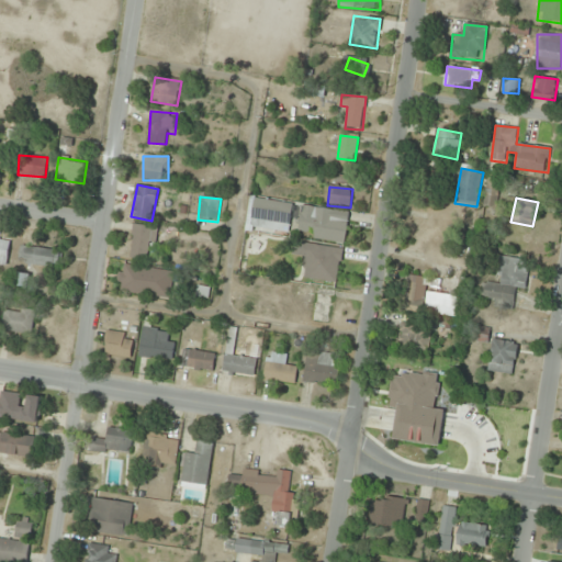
[(253,199),(248,229),(346,243),(349,212),(253,199)]
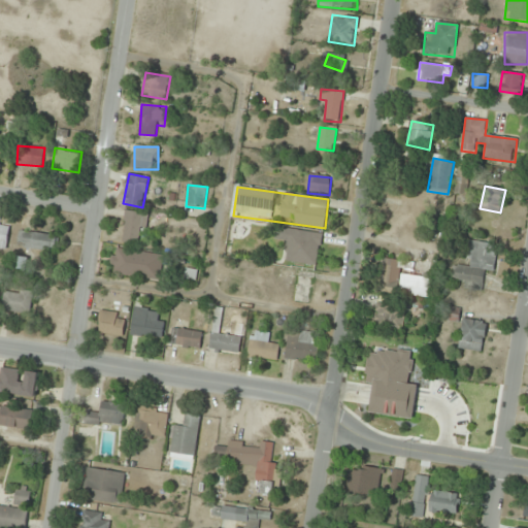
[(143,244),(144,212),(124,212),(124,243),(143,244)]
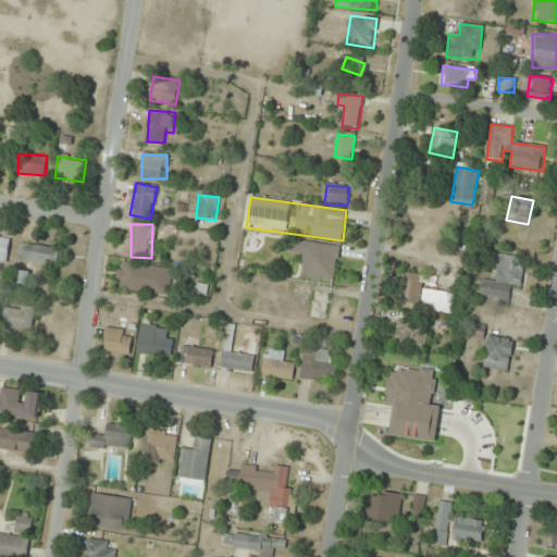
[(0,261),(7,263),(10,238),(0,236),(0,261)]
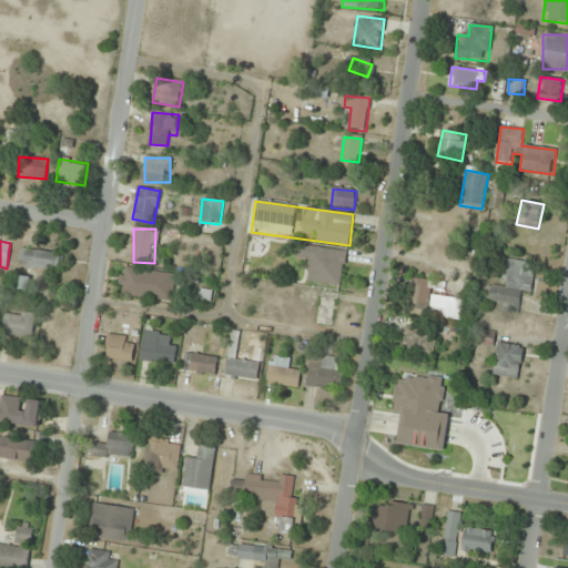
[(347,251),(306,246),(303,282),(343,286),(347,251)]
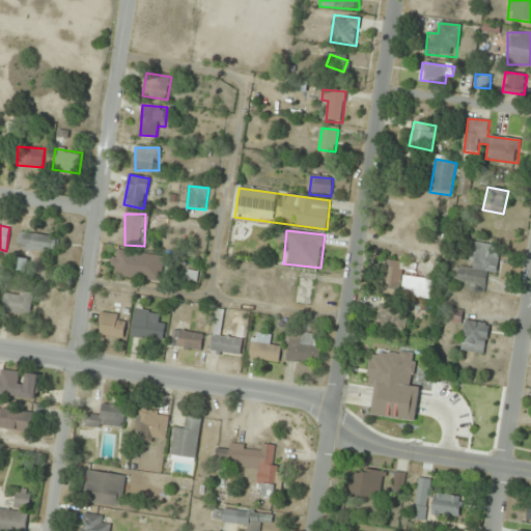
[(56,235),(21,235),(21,249),(56,249),(56,235)]
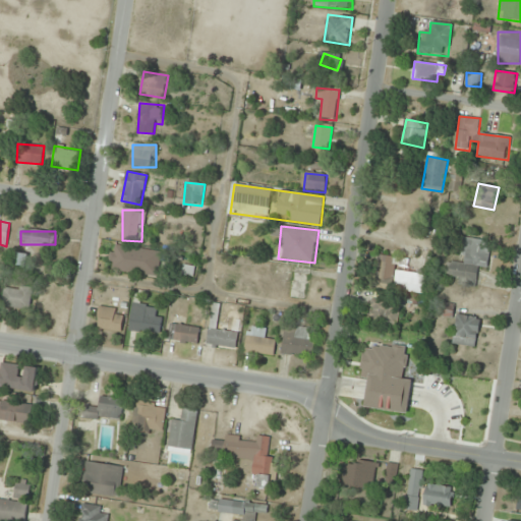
[(476,282),(478,267),(487,268),(490,241),(464,238),(460,263),(448,262),(446,278),(476,282)]
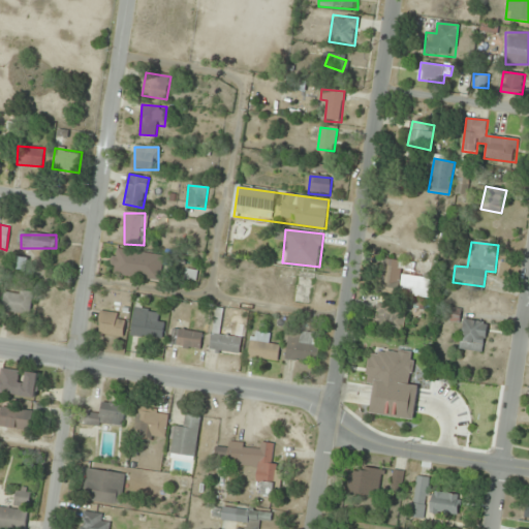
[(161,280),(164,254),(114,250),(112,275),(161,280)]
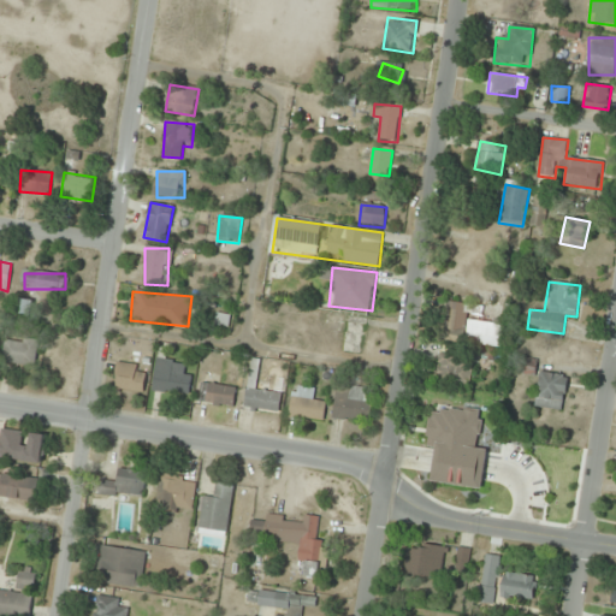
[(467,304),(451,303),(448,339),(462,342),(467,304)]
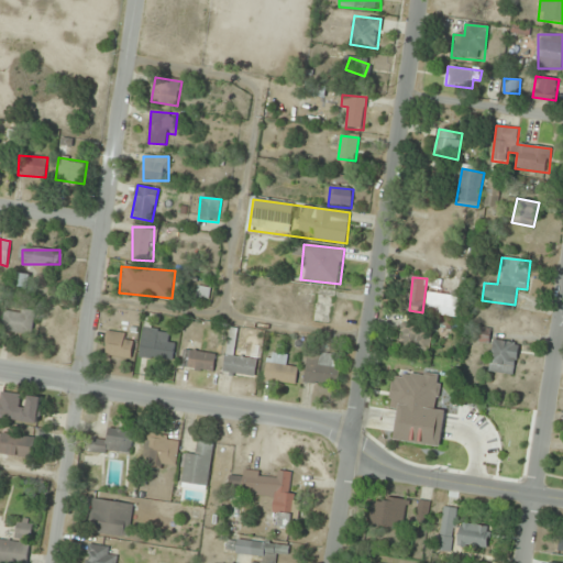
[(197,298),(209,299),(210,288),(197,287),(197,298)]
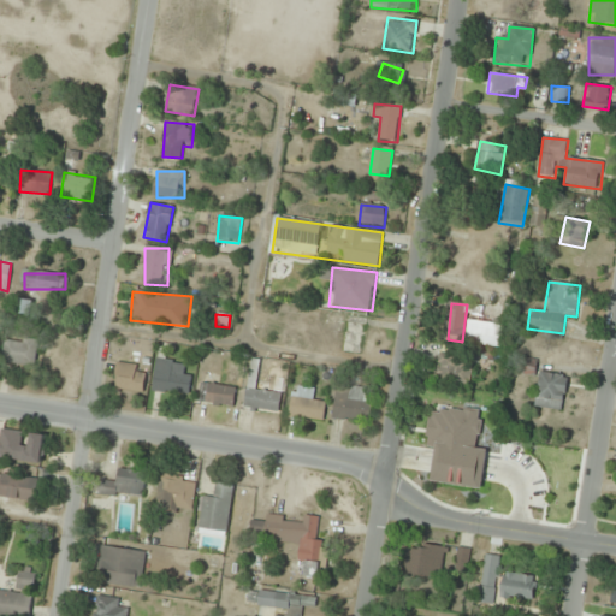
[(503,326),(471,319),(466,342),(498,348),(503,326)]
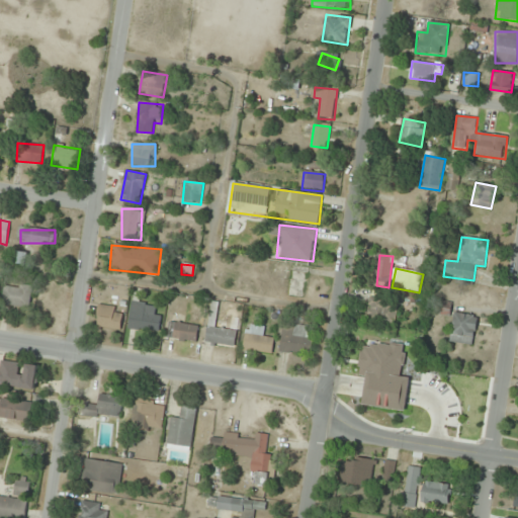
[(2,305),(29,308),(31,287),(4,284),(2,305)]
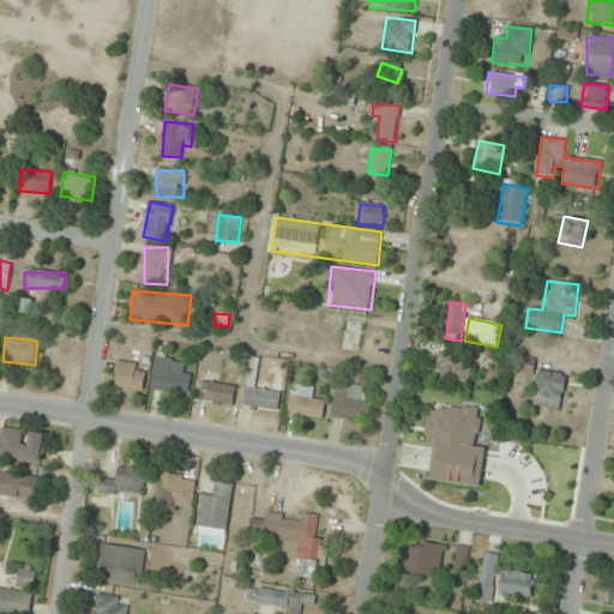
[(432,377),(465,386),(473,361),(439,351),(432,377)]
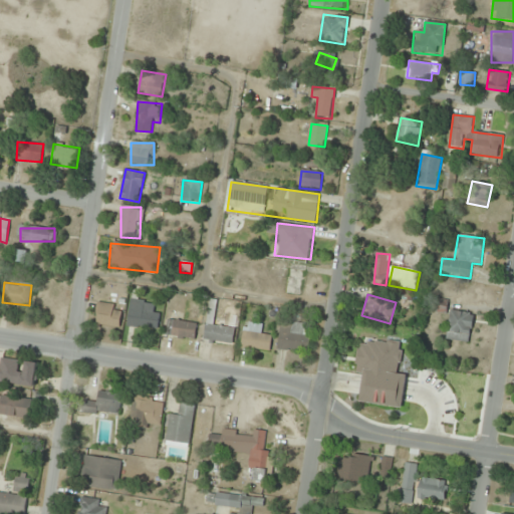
[(127,326),(158,331),(161,312),(154,311),(155,302),(132,298),(127,326)]
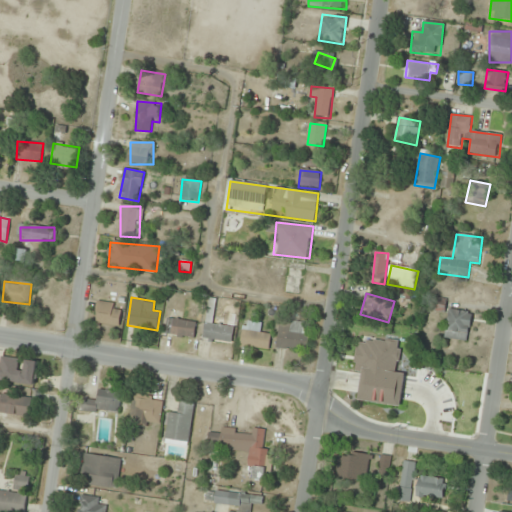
[(232,345),(236,315),(226,314),(226,321),(214,320),(216,301),(209,300),(204,341),(232,345)]
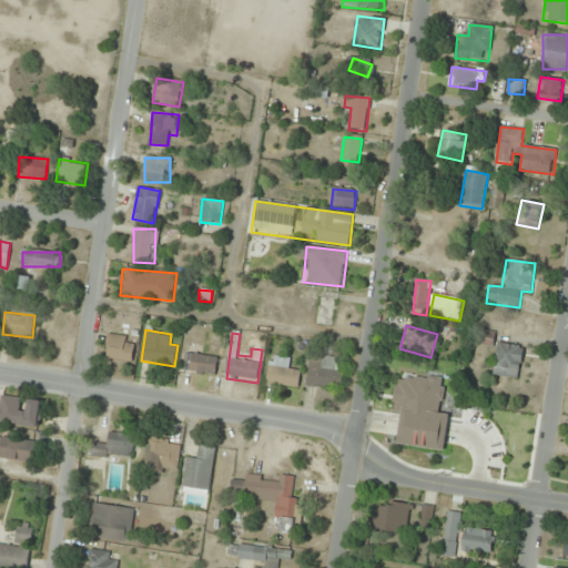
[(105,359),(133,362),(135,337),(108,335),(105,359)]
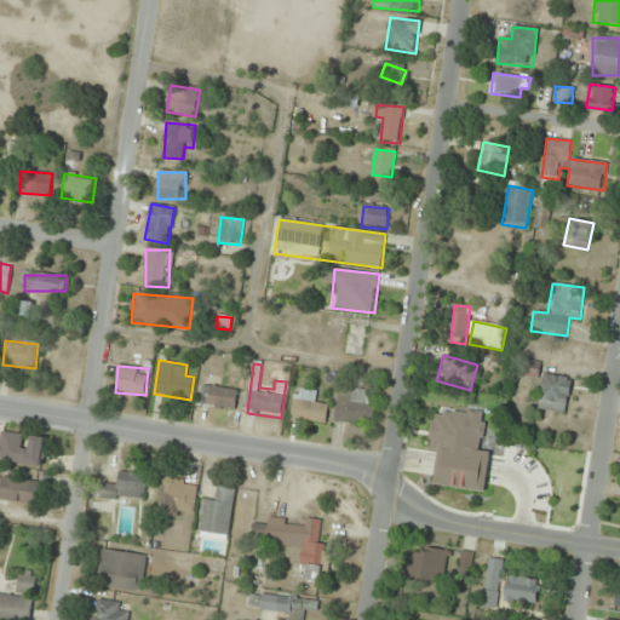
[(572,379),(544,374),(538,408),(566,413),(572,379)]
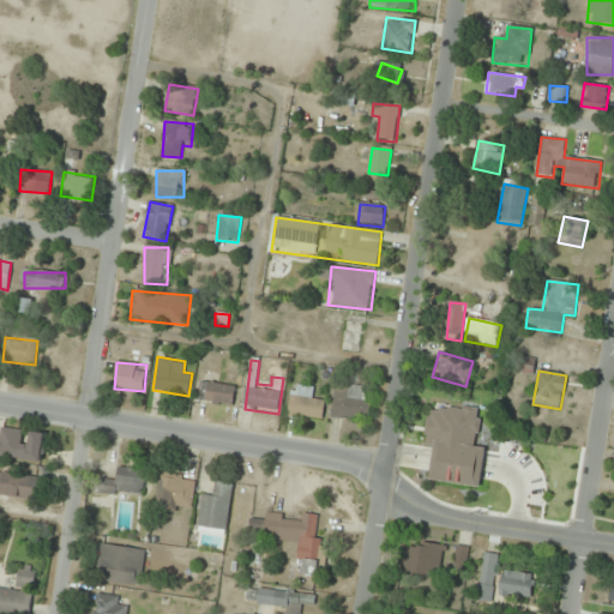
[(199,402),(233,407),(236,386),(202,381),(199,402)]
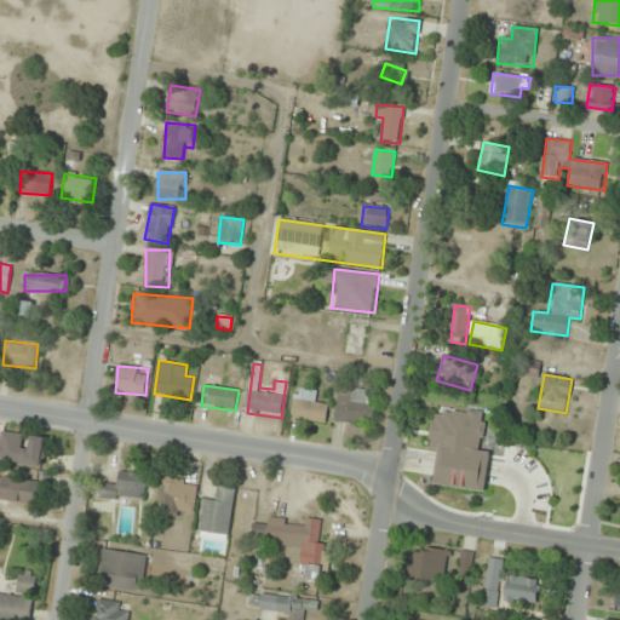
[(316,402),(317,391),(296,389),(291,420),(326,425),(328,405),(316,402)]
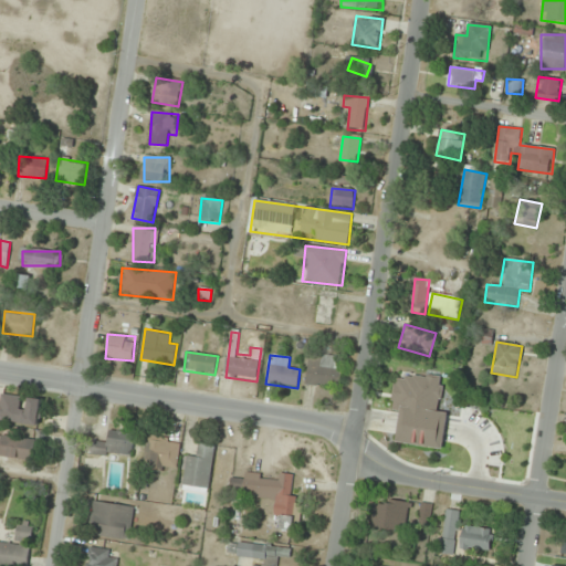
[(343,360),(310,355),(305,384),(338,389),(343,360)]
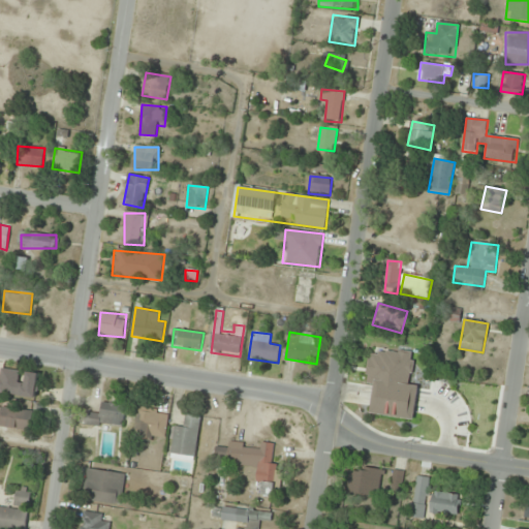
[(100,413),(87,411),(85,427),(125,431),(127,405),(101,403),(100,413)]
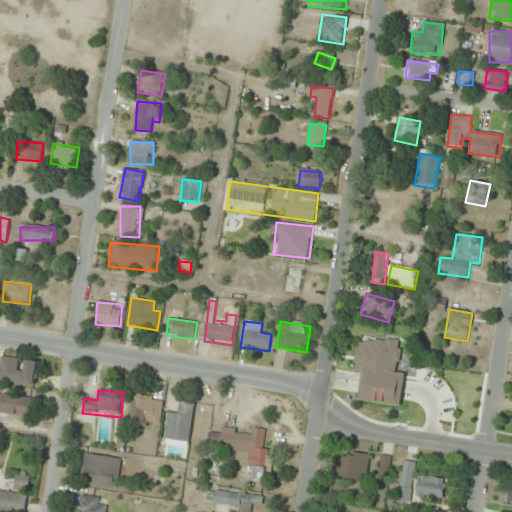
[(429,428),(430,420),(450,424),(453,404),(434,401),(435,394),(416,391),(410,425),(429,428)]
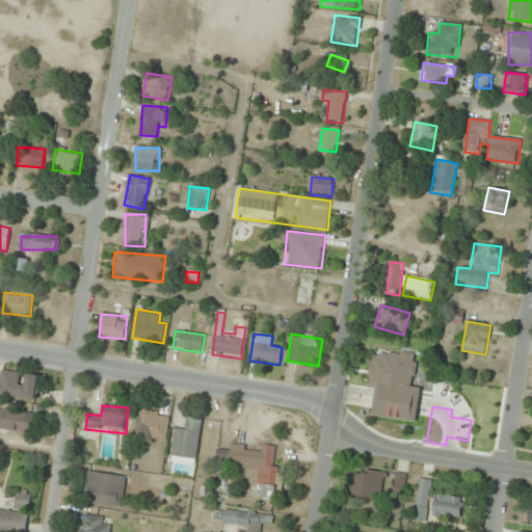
[(33,414),(0,408),(0,428),(30,432),(33,414)]
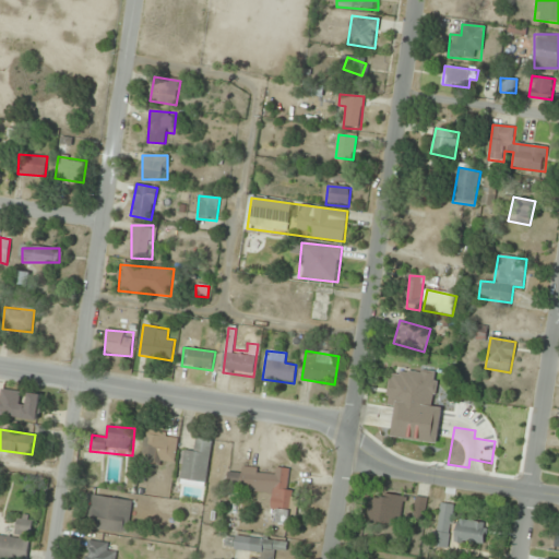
[(142,461),(175,465),(178,436),(146,431),(142,461)]
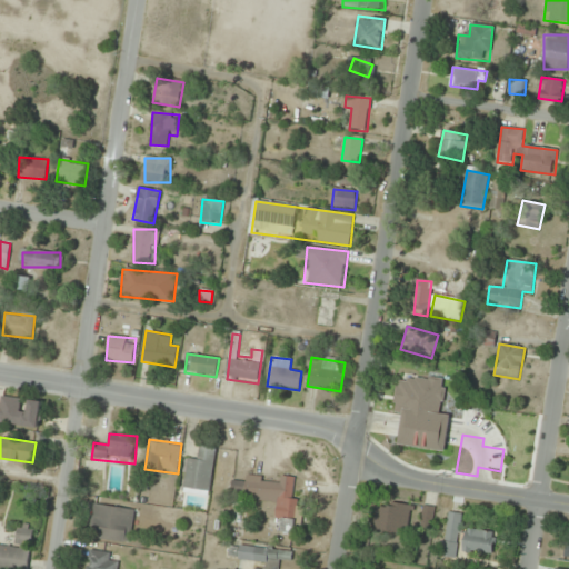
[(182,493),(209,497),(217,447),(199,445),(198,457),(188,456),(182,493)]
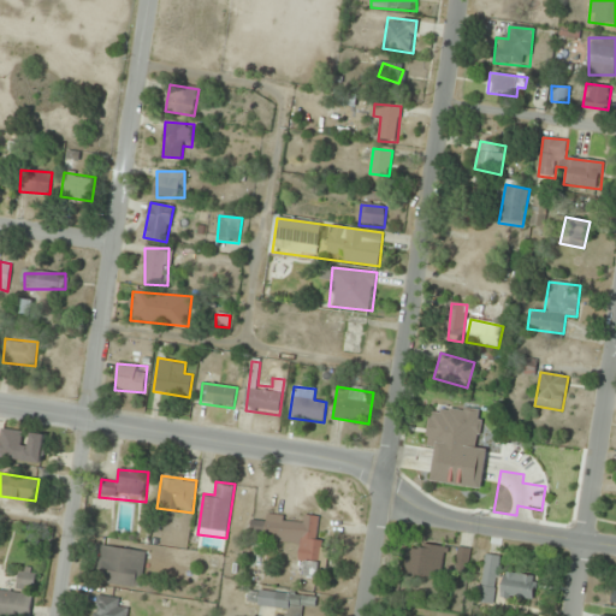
[(303,525),(256,520),(254,539),(300,544),(298,562),(306,562),(304,576),(324,579),(327,546),(318,546),(320,517),(303,516),(303,525)]
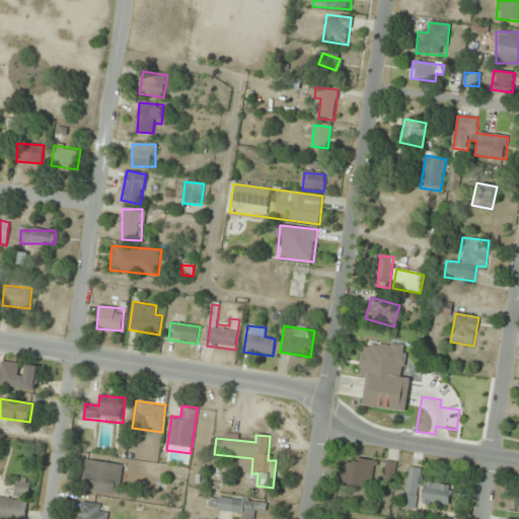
[(374,461),(345,458),(342,484),(372,487),(374,461)]
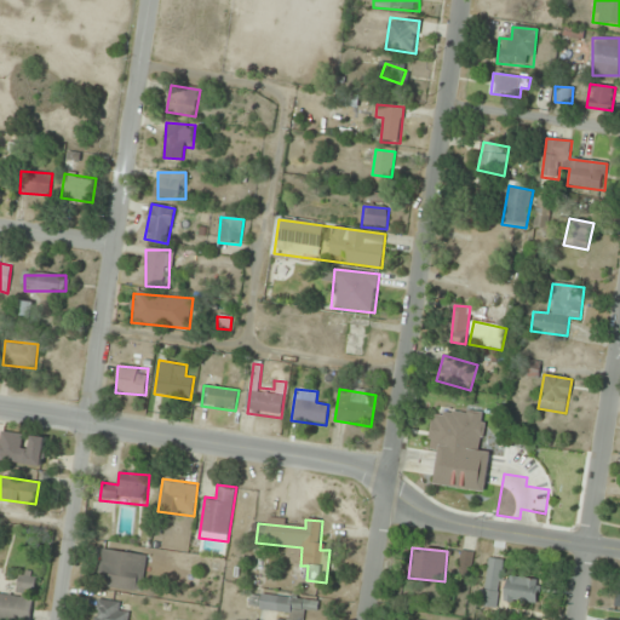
[(148,555),(103,550),(98,587),(143,592),(148,555)]
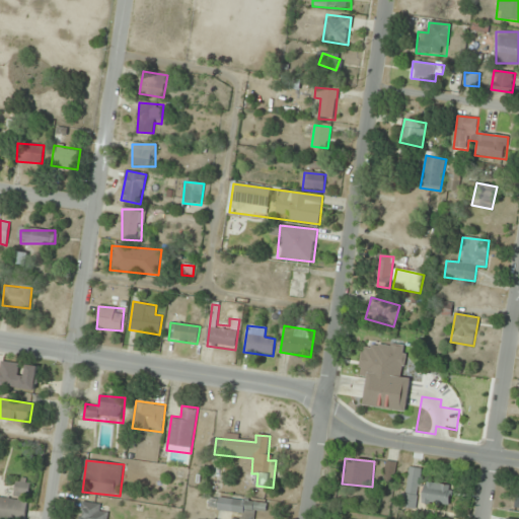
[(422,469),(410,467),(402,507),(415,509),(422,469)]
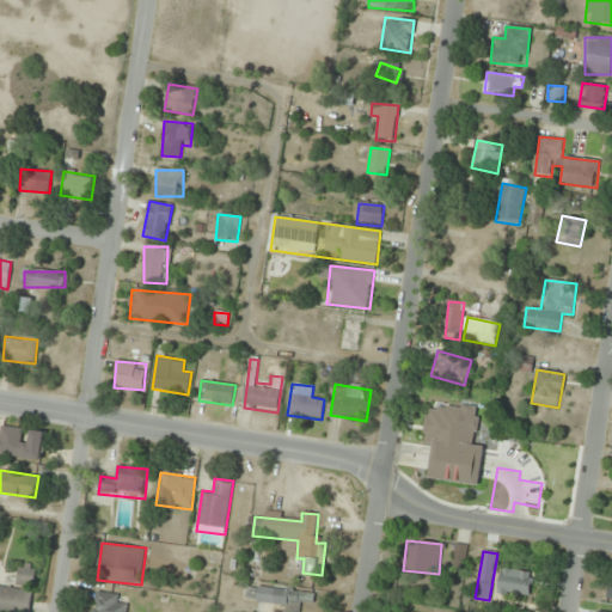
[(0,586),(0,611),(4,611),(14,611),(30,611),(36,570),(18,568),(16,588),(0,586)]
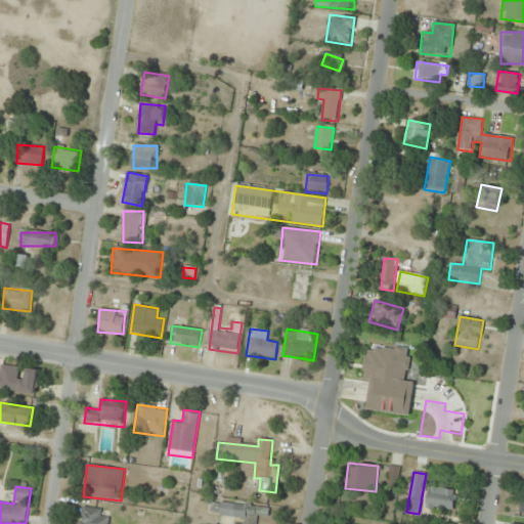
[(456,490),(429,487),(426,508),(453,511),(456,490)]
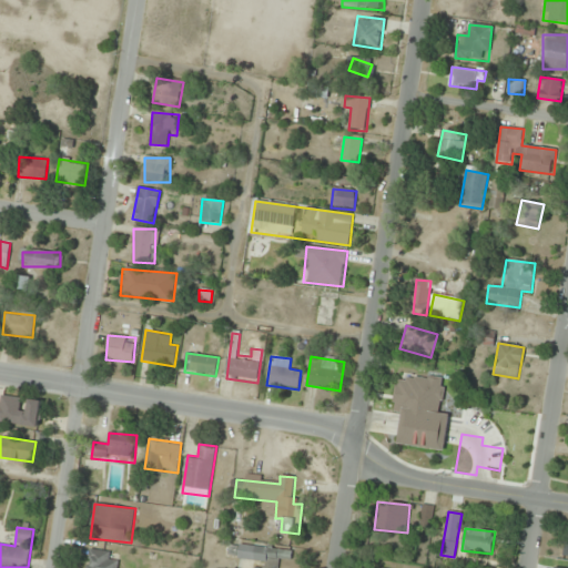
[(265,561),(264,567),(277,567),(279,559),(291,560),(291,548),(229,544),(229,559),(265,561)]
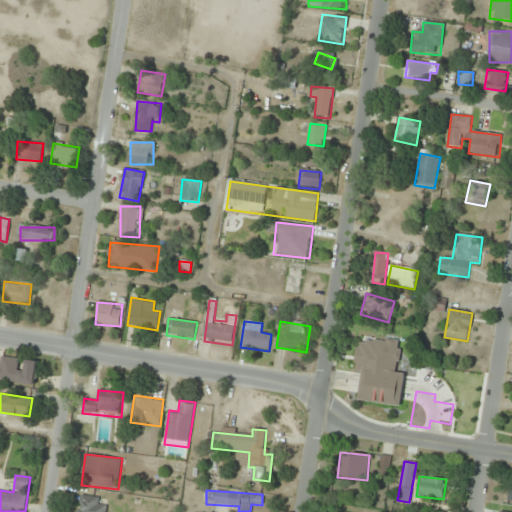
[(112,511),(104,510),(106,500),(81,495),(77,511),(112,511)]
